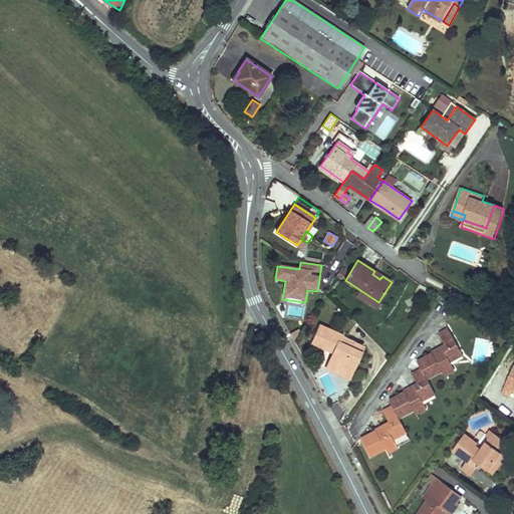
[(374,271),(372,274),(379,279),(382,276),(374,271)]
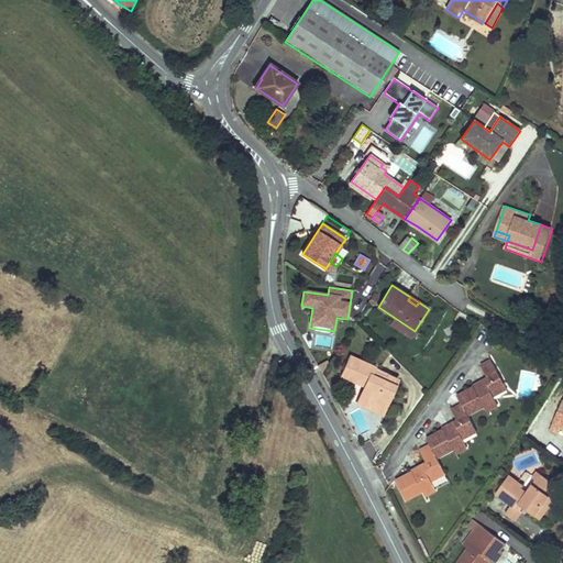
[(395,318),(390,326),(409,338),(415,331),(395,318)]
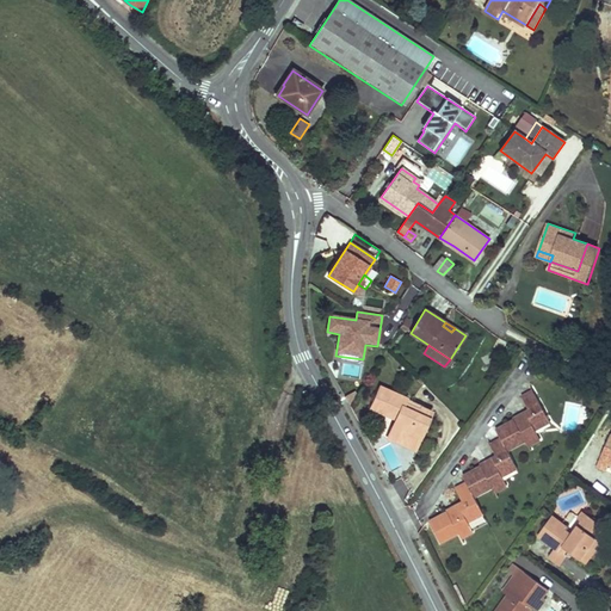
[(406,399),(381,387),(371,408),(386,415),(393,412),(395,419),(389,433),(411,443),(421,419),(427,421),(432,412),(421,407),(419,414),(402,406),(405,400),(406,399)]
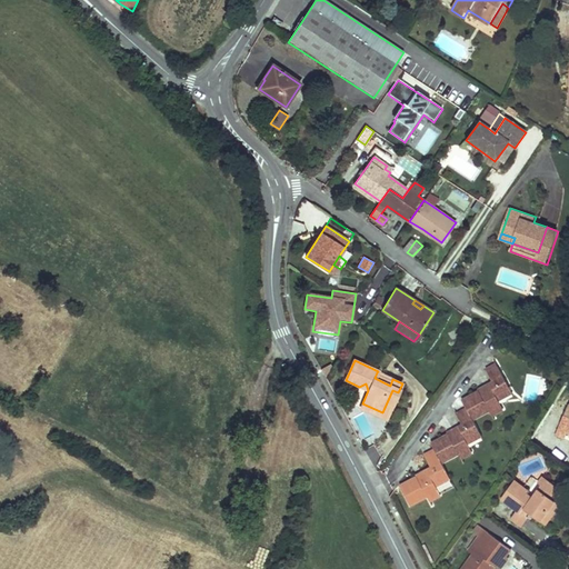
[(496,365),(487,370),(493,382),(503,377),(496,365)]
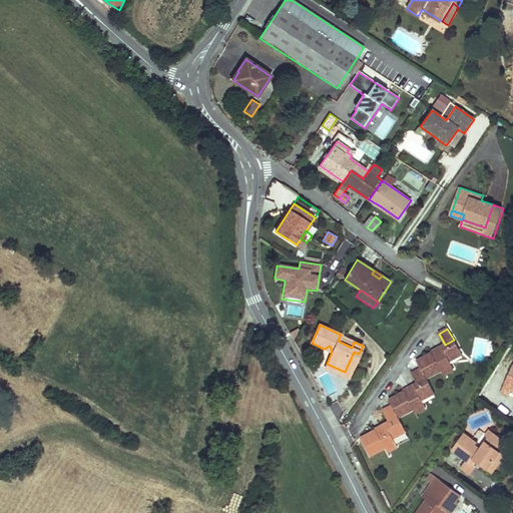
[(354,342),(340,336),(338,341),(352,348),(354,342)]
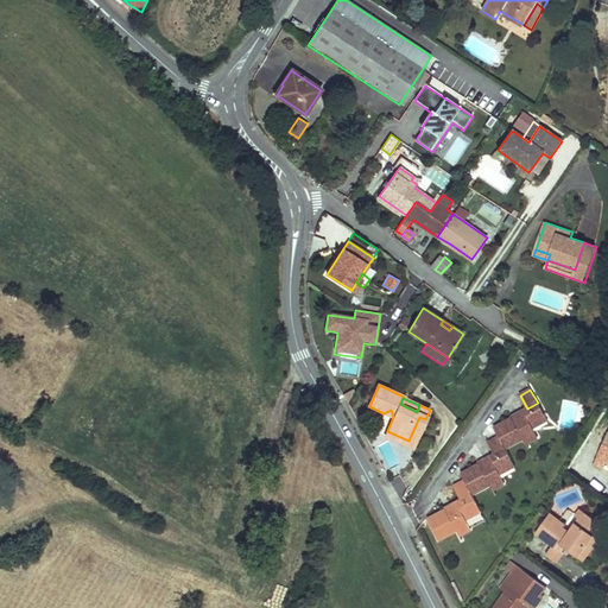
[(499,436),(506,448),(523,438),(526,443),(538,437),(533,429),(530,422),(544,413),(538,403),(527,409),(518,413),(521,417),(513,422),(512,419),(495,429),(499,436)]
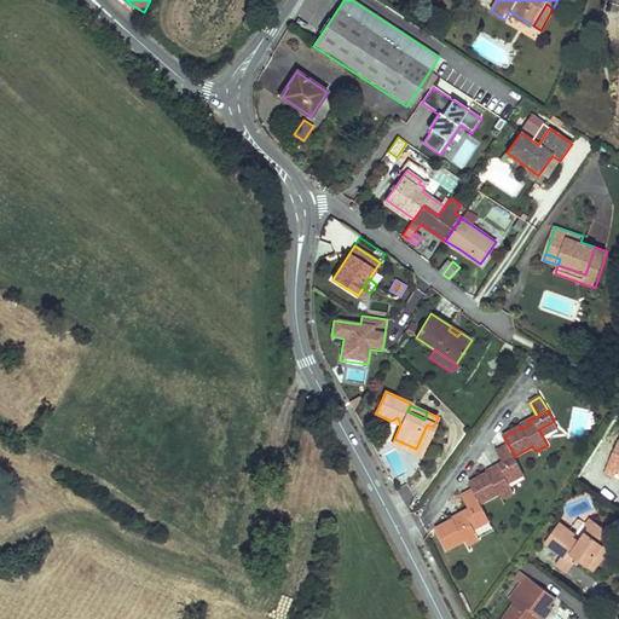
[(554,421),(539,429),(543,437),(559,428),(554,421)]
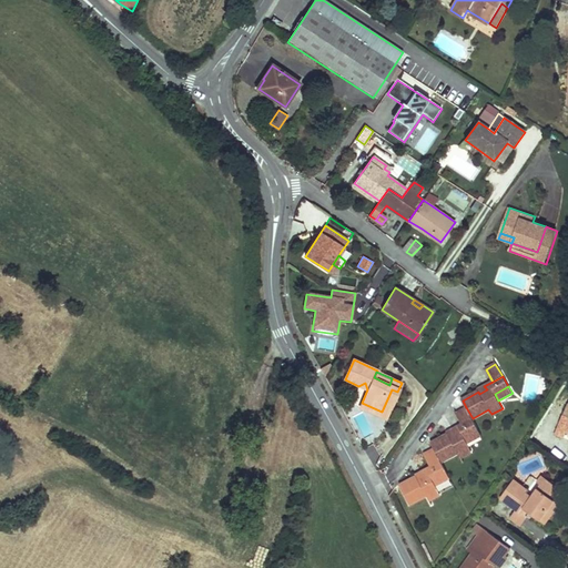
[(382,412),(362,403),(361,407),(386,417),(397,392),(392,389),(382,412)]
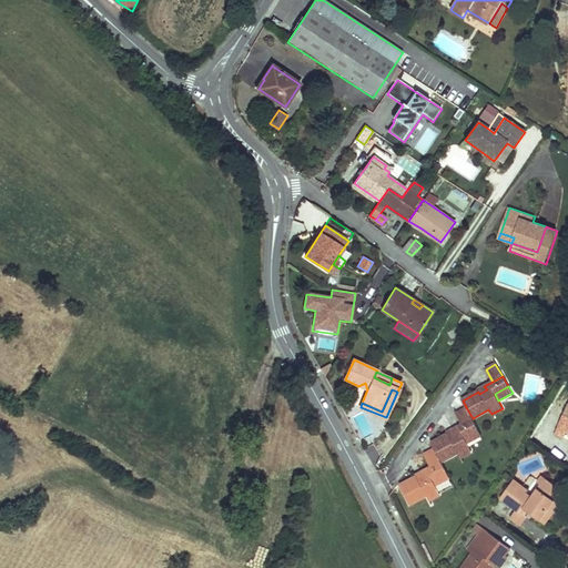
[(466,407),(456,412),(463,424),(473,418),(466,407)]
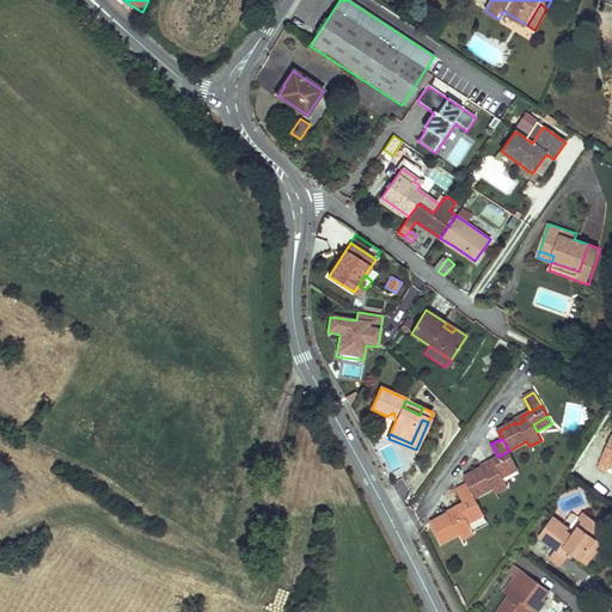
[(515,463),(509,451),(499,457),(488,463),(490,466),(484,470),(483,467),(465,477),(469,485),(475,497),(476,499),(494,488),(496,494),(509,487),(503,477),(500,471),(515,463)]
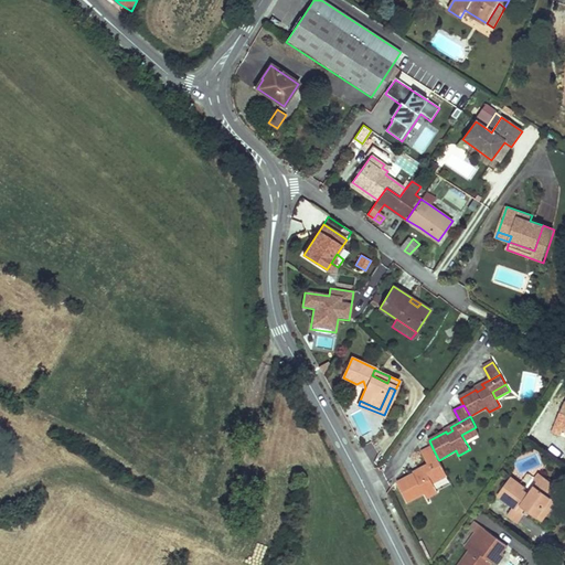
[(366,419),(358,427),(365,436),(374,427),(366,419)]
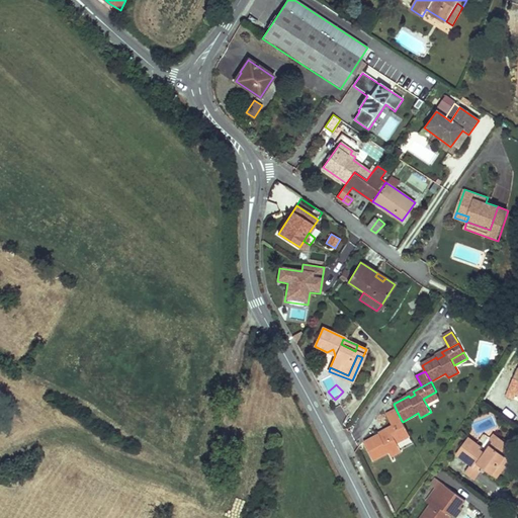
[(517,392),(517,394),(517,387),(511,385),(509,387),(517,392)]
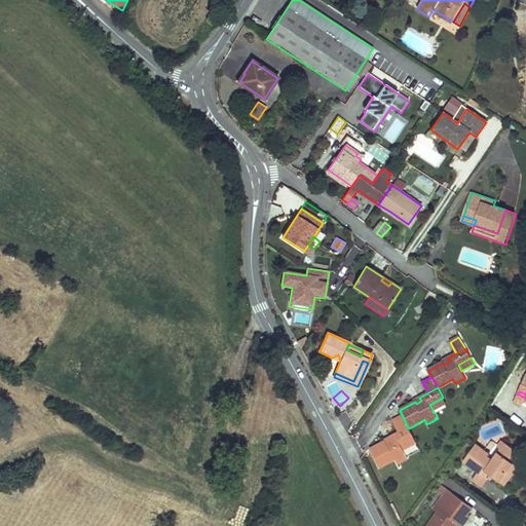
[(443,398),(429,405),(433,410),(446,404),(443,398)]
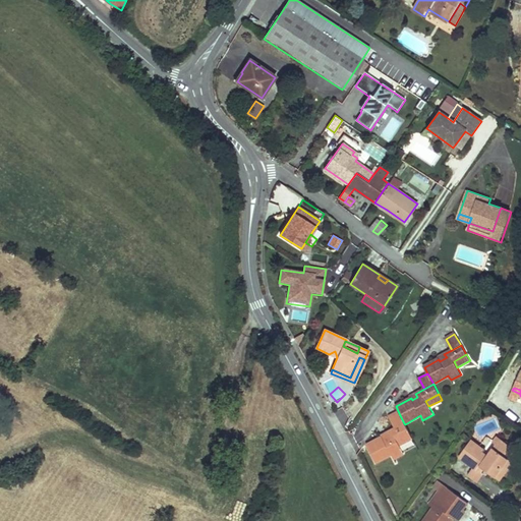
[(399,413),(390,418),(395,428),(404,423),(399,413)]
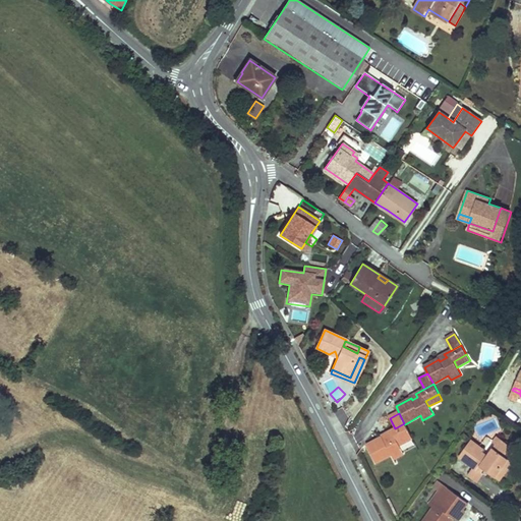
[(382,438),(366,446),(377,463),(392,454),(394,458),(404,452),(400,447),(397,441),(409,433),(405,424),(404,423),(395,428),(387,433),(389,437),(384,440),(382,438)]
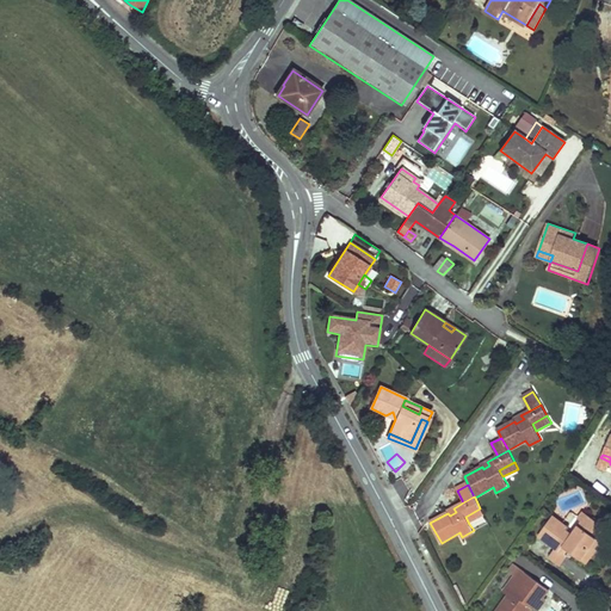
[(480,508),(466,517),(469,524),(485,516),(480,508)]
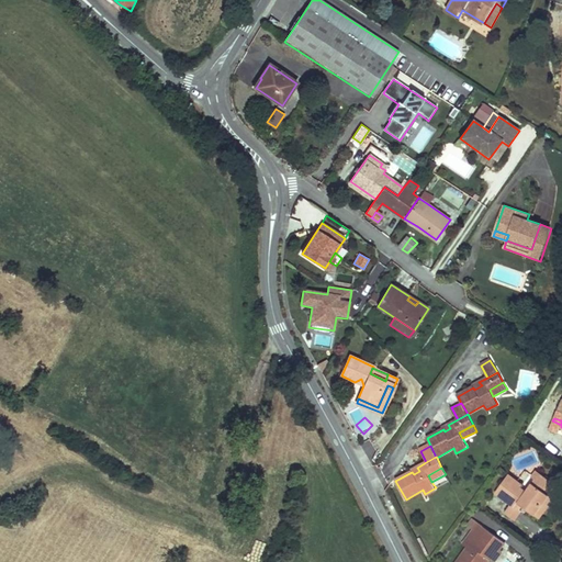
[(523,485),(508,474),(496,492),(512,504),(516,507),(518,503),(526,509),(537,517),(543,508),(546,509),(553,498),(547,494),(542,491),(550,481),(537,472),(534,476),(537,479),(527,492),(521,487),(523,485)]
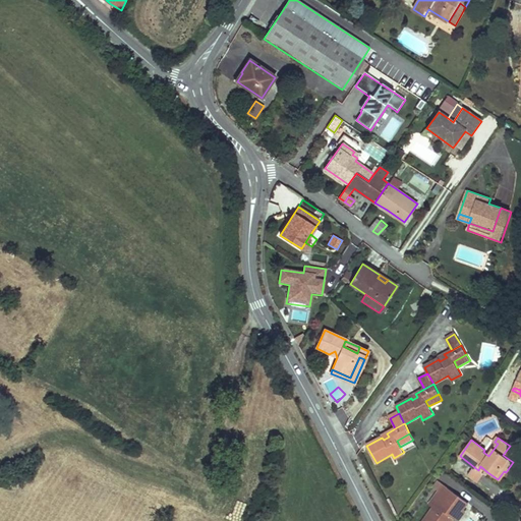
[(510,446),(503,455),(507,458),(514,449),(510,446)]
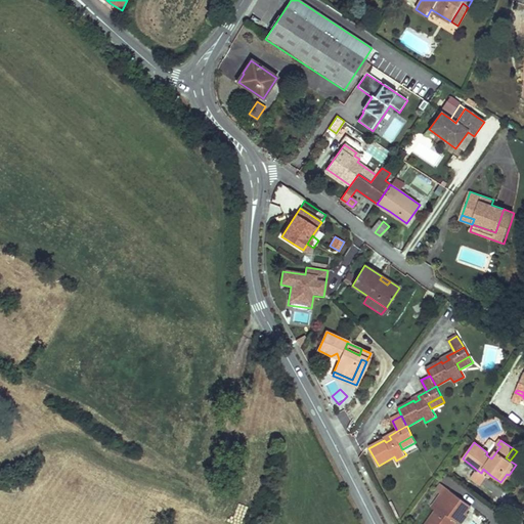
[(481,473),(477,470),(472,477),(482,484),(488,476),(489,477),(490,475),(483,469),(481,473)]
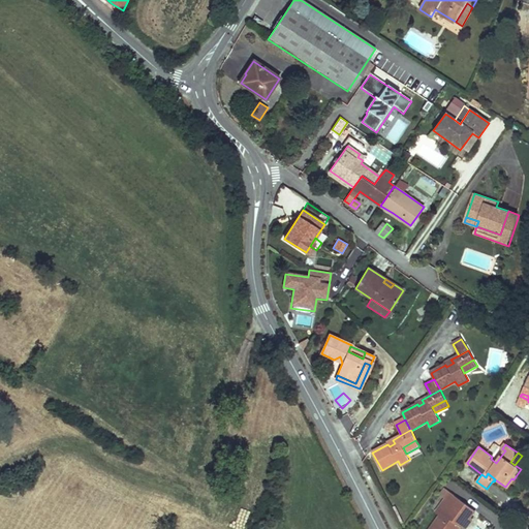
[(511,478),(505,487),(506,488),(514,479),(511,478)]
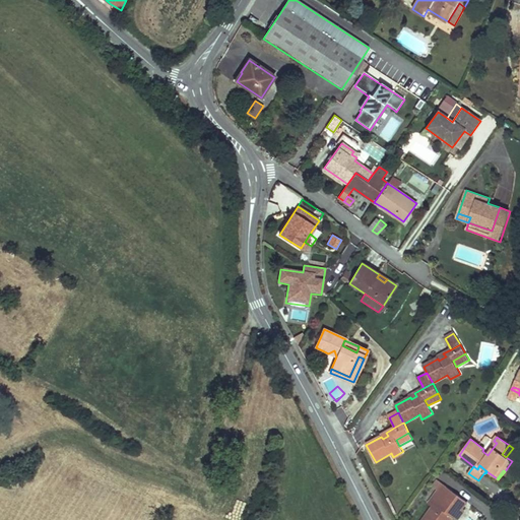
[(437,491),(428,504),(432,507),(446,486),(438,480),(432,488),(437,491)]
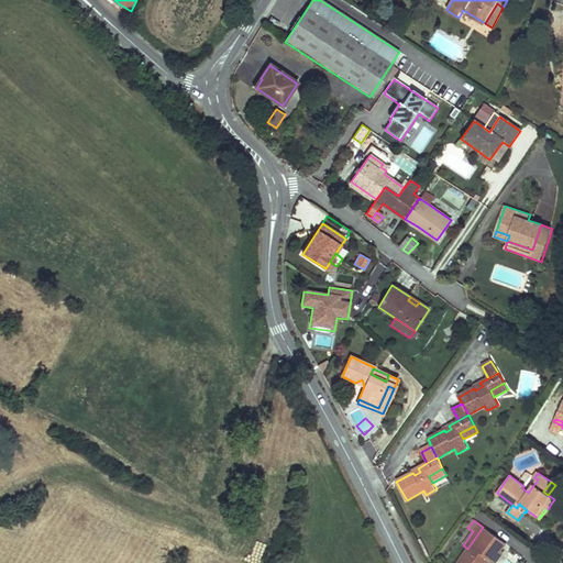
[(483,527),(467,549),(471,551),(482,536),(501,550),(506,543),(483,527)]
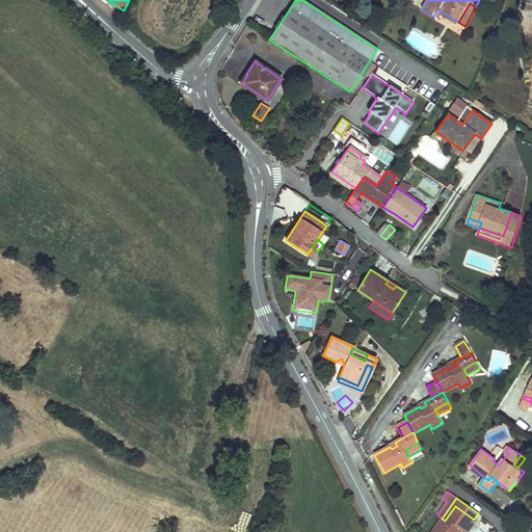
[(457,531),(460,528),(463,530),(466,531),(470,531),(477,522),(474,520),(455,506),(445,521),(442,519),(431,531),(457,531)]
